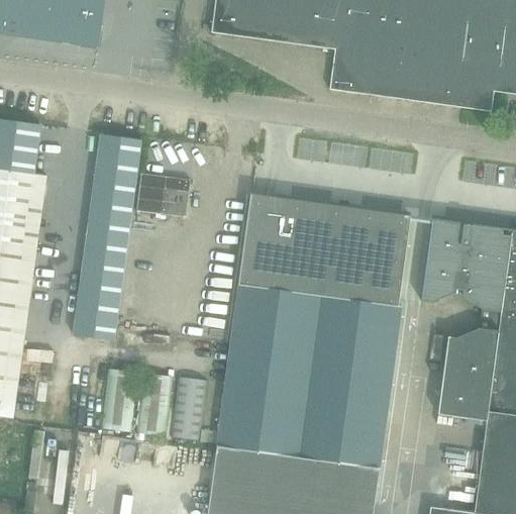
[(0,0),(0,31),(99,45),(105,0),(0,0)]
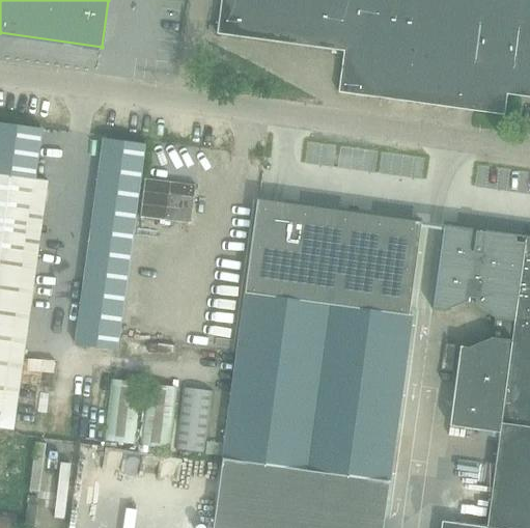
[(222,0),(218,32),(251,36),(263,37),(283,40),(297,43),(316,45),(329,47),(344,49),(344,52),(339,90),(468,108),(505,113),(508,92),(522,94),(529,94),(529,0),(222,0)]
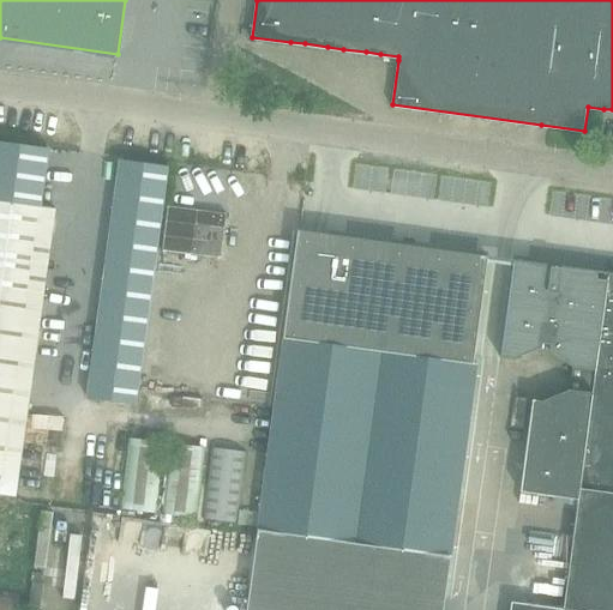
[(23,151),(22,164),(47,167),(48,153),(23,151)]
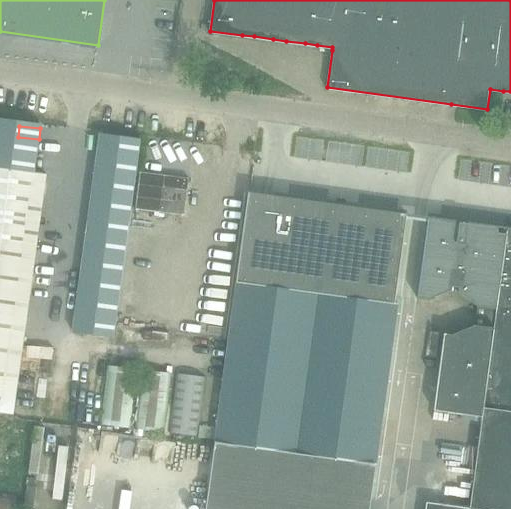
[(101,131),(73,330),(114,335),(141,137),(101,131)]
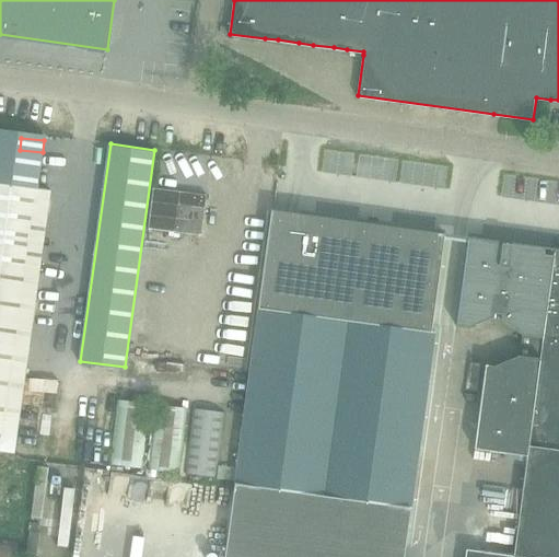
[(0,450),(14,453),(48,210),(51,188),(0,181),(0,450)]
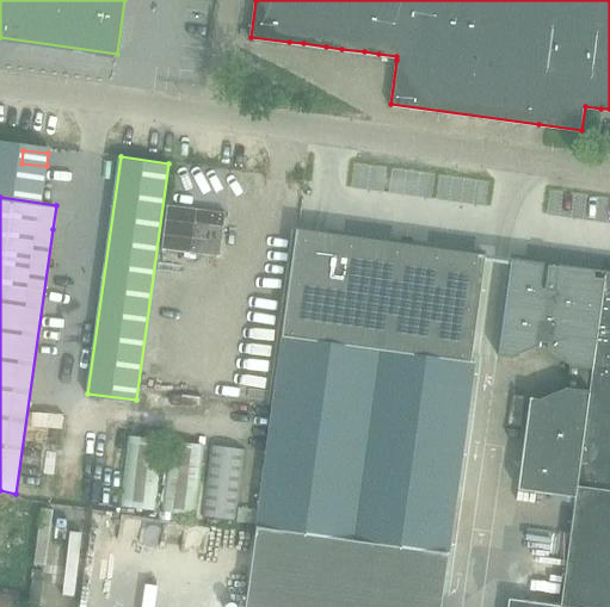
[(186,205),(185,222),(234,224),(234,208),(186,205)]
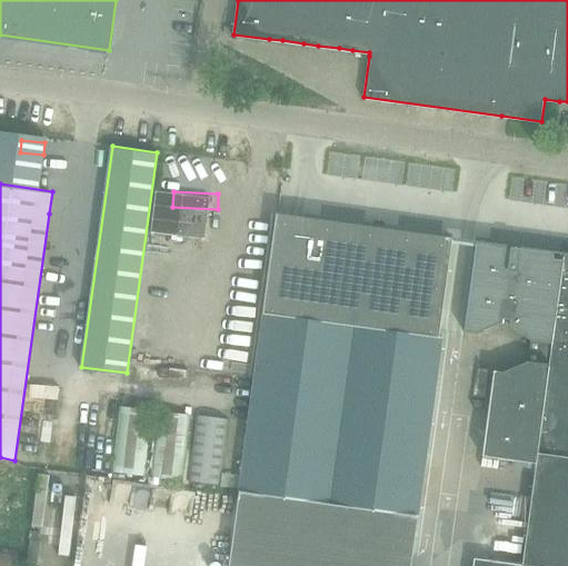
[(567,252),(476,240),(474,262),(464,329),(477,331),(501,320),(502,316),(510,317),(510,321),(530,338),(551,341),(549,363),(528,359),(504,370),(496,369),(485,454),(536,460),(522,563),(521,565),(567,565),(567,252)]
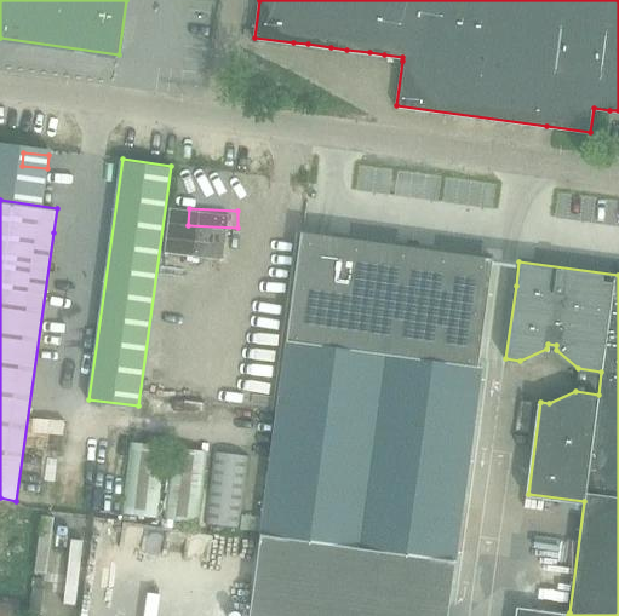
[(441,311),(293,291),(261,533),(456,559),(479,390),(430,384),(441,311)]
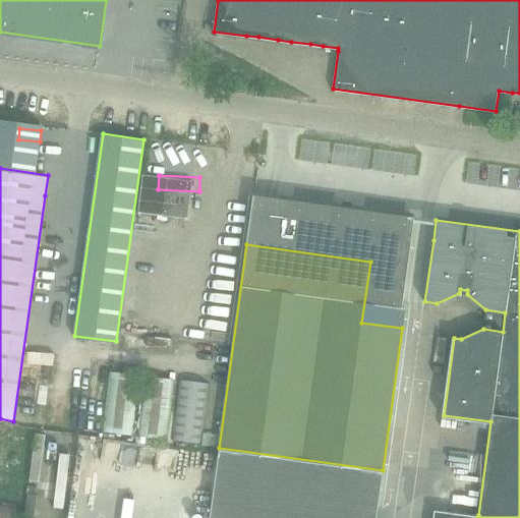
[(37,278),(34,299),(47,301),(51,280),(37,278)]
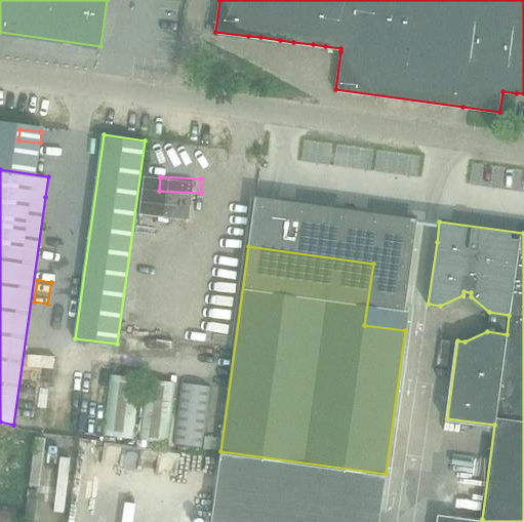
[(42,360),(59,361),(61,346),(43,345),(42,360)]
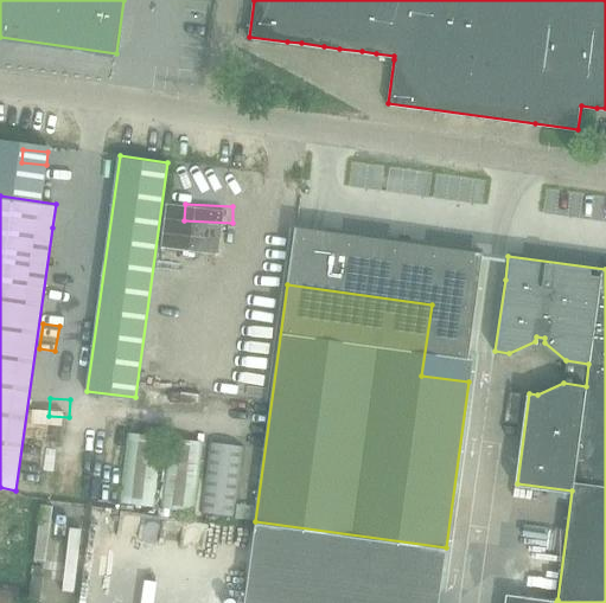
[(230,429),(229,444),(255,446),(256,430),(230,429)]
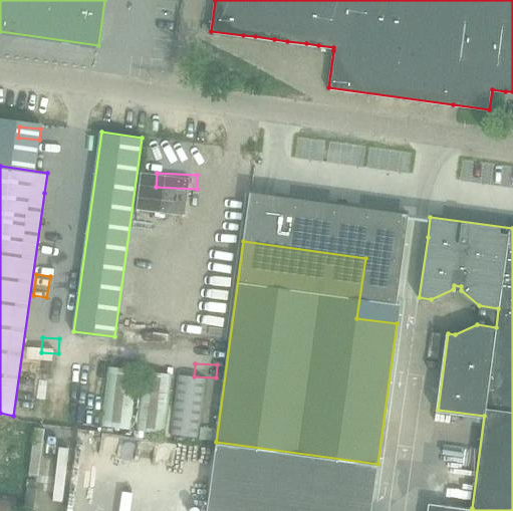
[(53,414),(45,462),(65,466),(74,418),(53,414)]
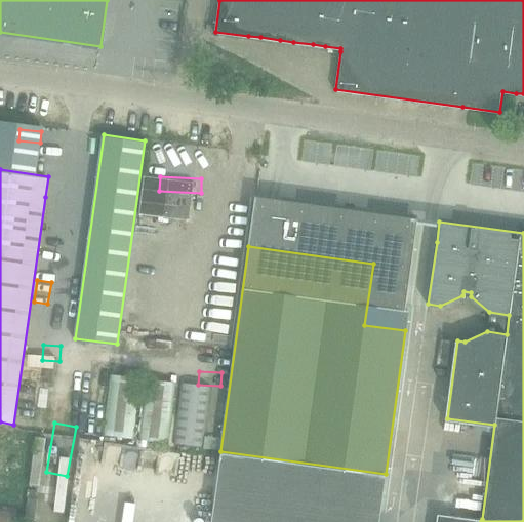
[(0,521),(10,521),(23,434),(0,431),(0,521)]
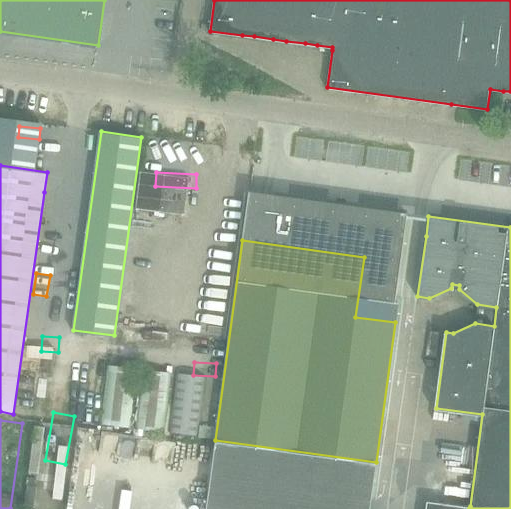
[(82,478),(86,453),(76,451),(72,477),(82,478)]
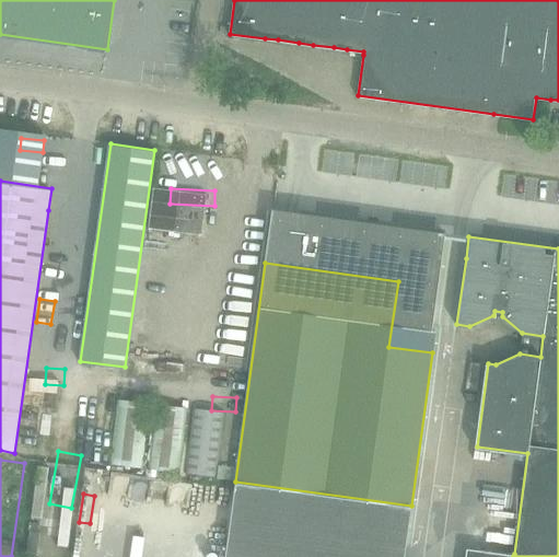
[(76,552),(86,552),(89,530),(77,530),(76,552)]
